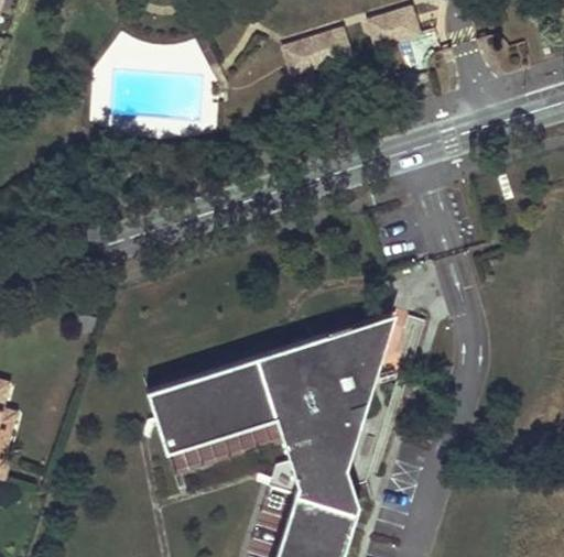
[(366,26),(375,53),(418,39),(409,12),(366,26)]
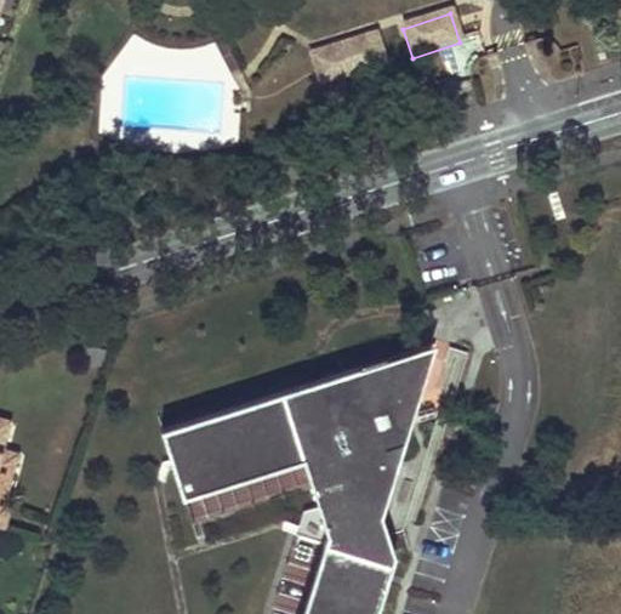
[(385,68),(375,39),(309,60),(319,90),(385,68)]
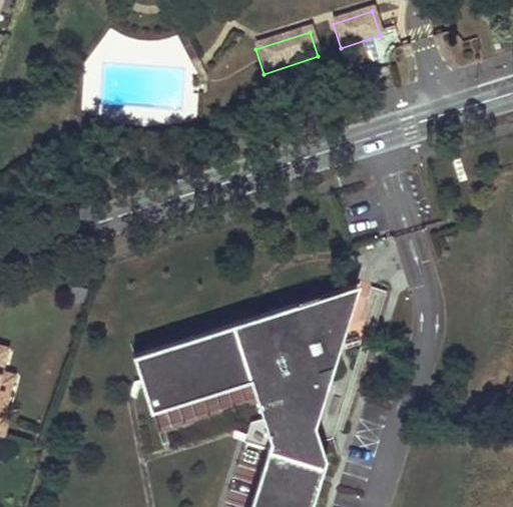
[(359,288),(321,300),(338,356),(359,288)]
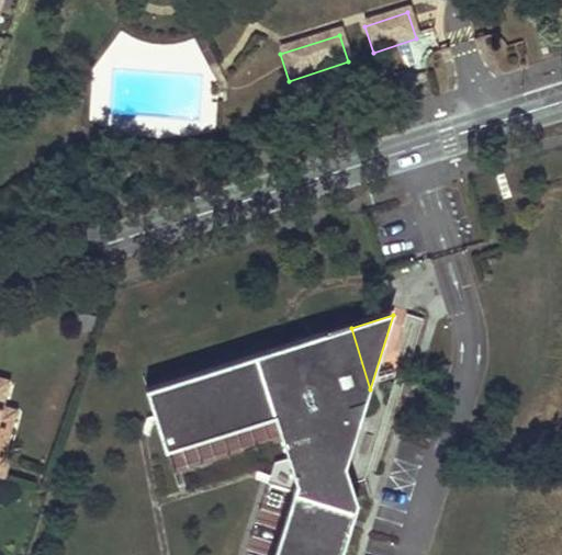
[(351,328),(146,392),(166,452),(274,418),(283,444),(289,462),(274,466),(269,486),(294,494),(273,554),(340,554),(359,502),(345,467),(370,389),(351,328)]
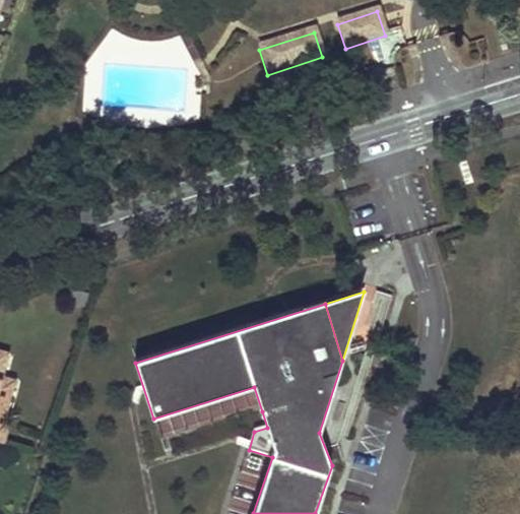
[(0,398),(1,399),(0,400),(0,415),(2,416),(11,384),(0,381),(0,398)]
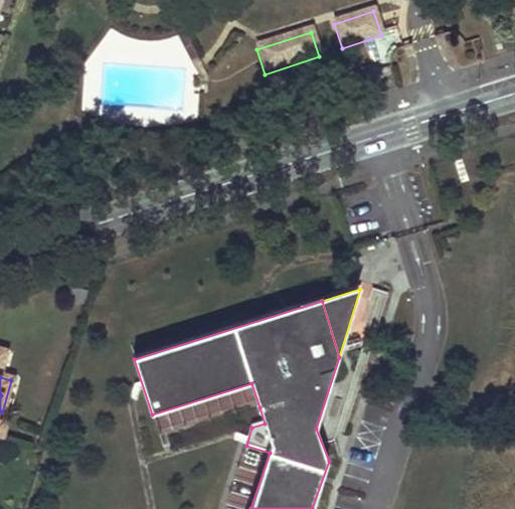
[(251,383),(152,414),(159,439),(260,407),(251,383)]
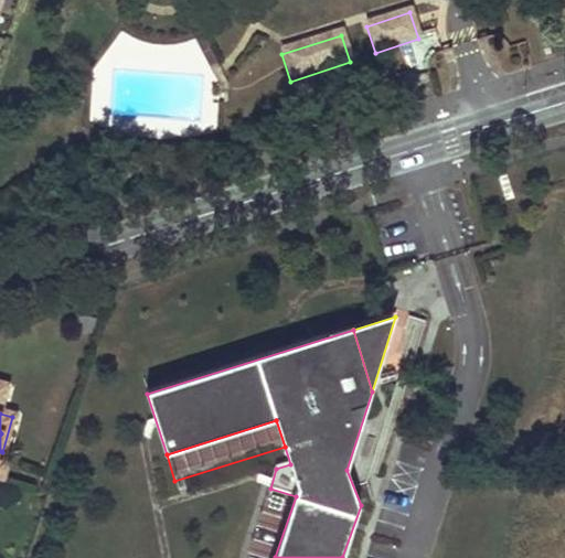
[(270,489),(247,557),(275,557),(296,496),(270,489)]
